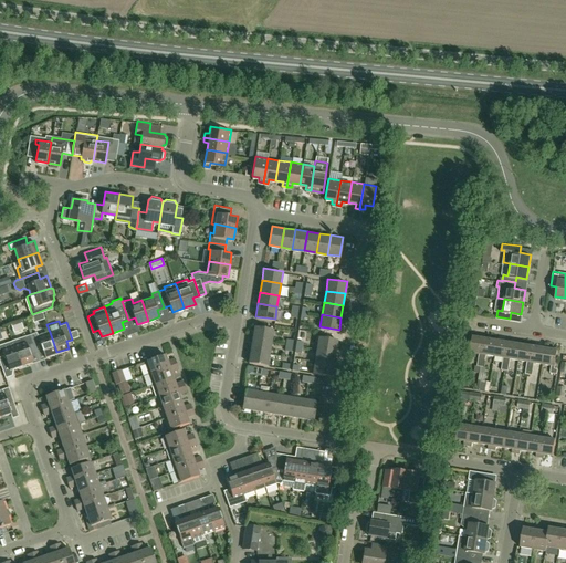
[(272,341),(273,329),(254,325),(252,337),(272,341)]
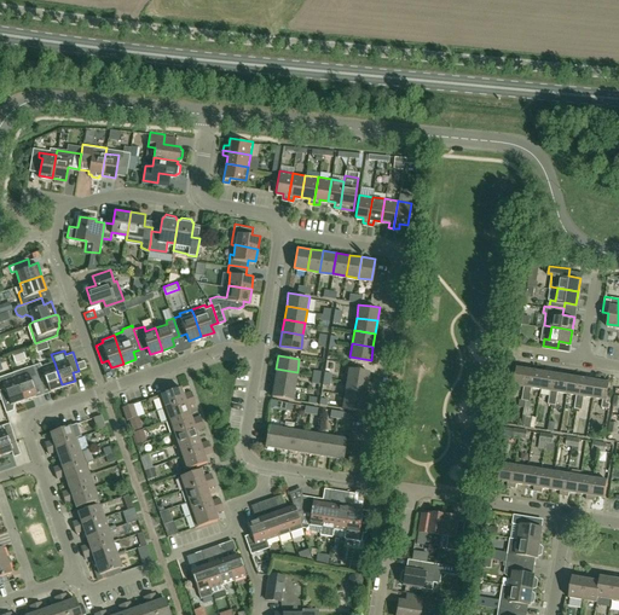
[(62,384),(55,363),(53,360),(41,365),(40,363),(34,365),(40,384),(46,382),(50,389),(62,384)]
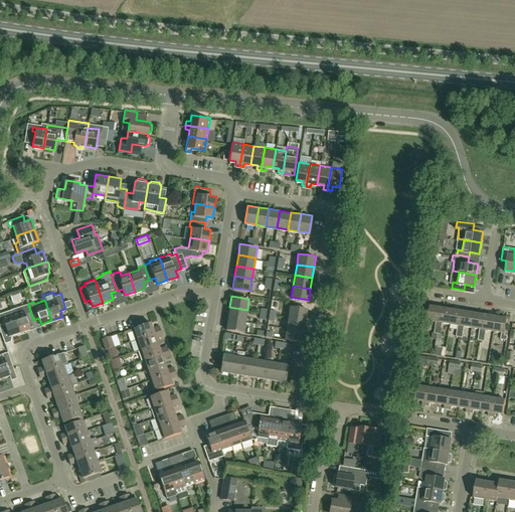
[(278,308),(286,309),(287,301),(279,300),(278,308)]
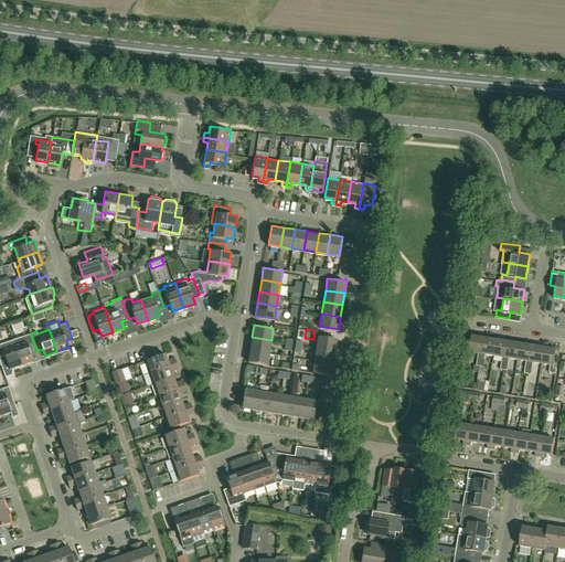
[(36,351),(31,333),(30,332),(12,339),(14,343),(21,364),(33,360),(31,353),(36,351)]
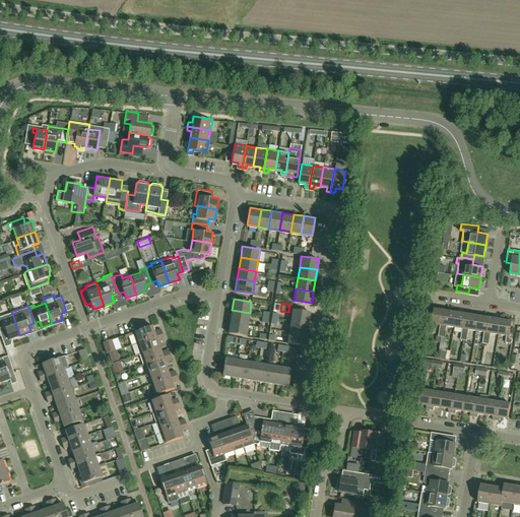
[(442,334),(446,309),(435,307),(432,322),(440,323),(439,334),(442,334)]
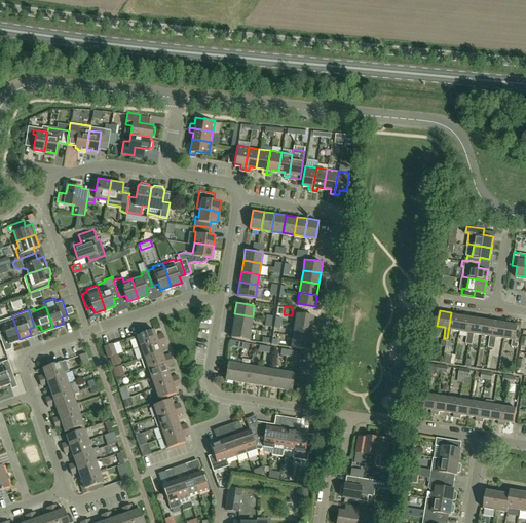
[(311,326),(313,314),(296,311),(294,323),(311,326)]
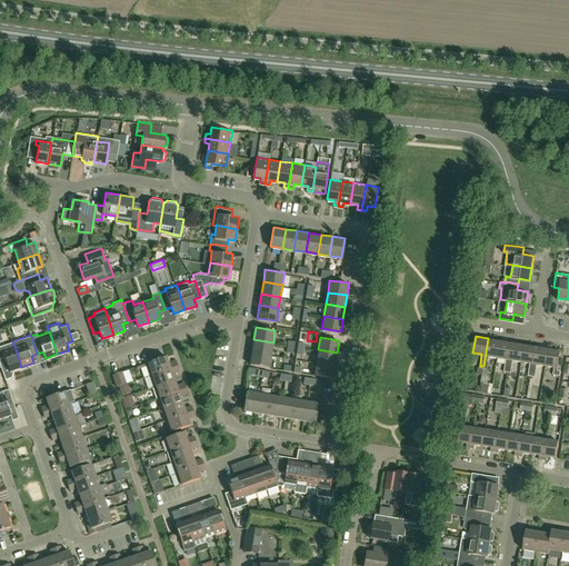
[(497,356),(500,340),(488,338),(483,366),(487,367),(489,355),(497,356)]
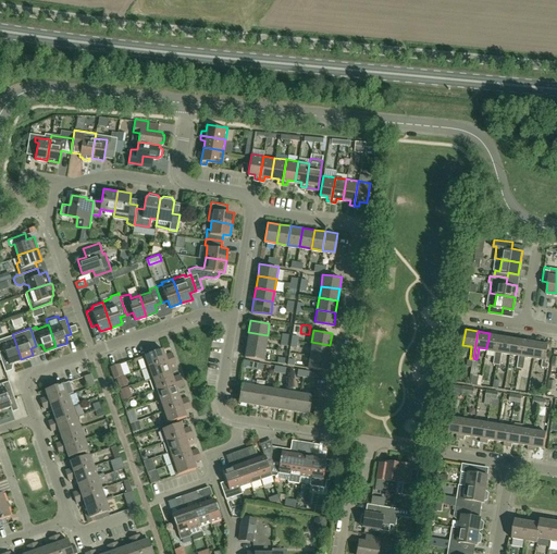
[(265,346),(268,335),(248,332),(247,343),(265,346)]
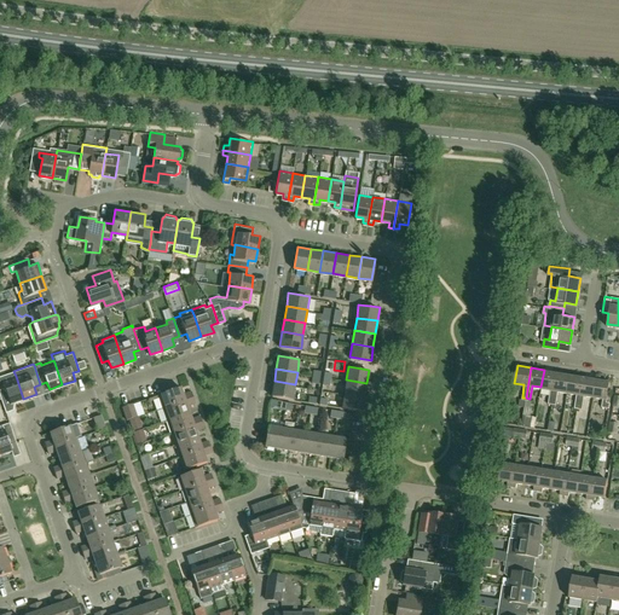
[(551,402),(557,372),(544,370),(541,387),(550,389),(548,401),(551,402)]
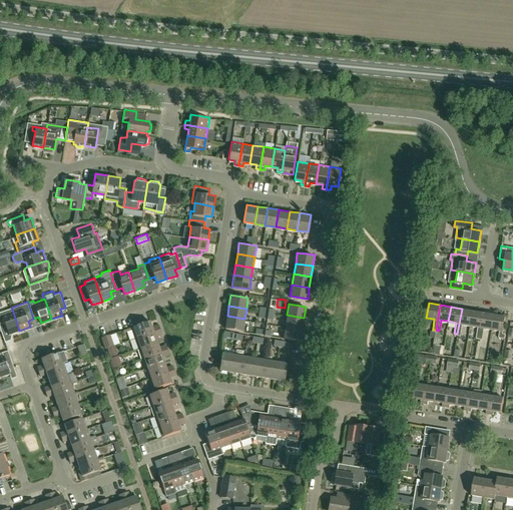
[(19,331),(13,312),(11,308),(0,311),(0,327),(1,330),(6,328),(9,334),(19,331)]
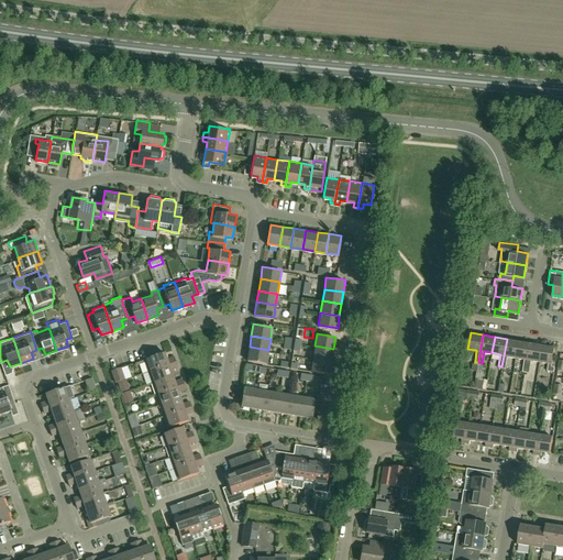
[(516,357),(518,340),(507,339),(501,366),(506,366),(507,355),(516,357)]
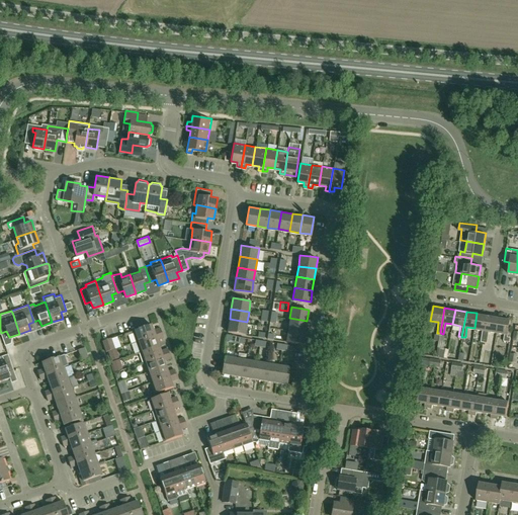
[(484,340),(488,315),(477,313),(475,328),(483,329),(481,340),(484,340)]
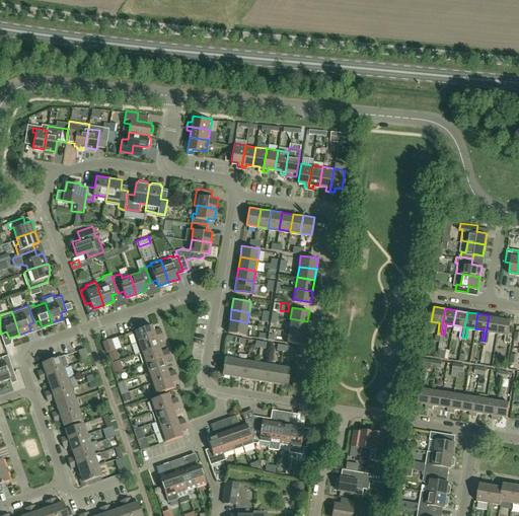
[(498,332),(500,317),(489,315),(485,341),(488,342),(490,330),(498,332)]
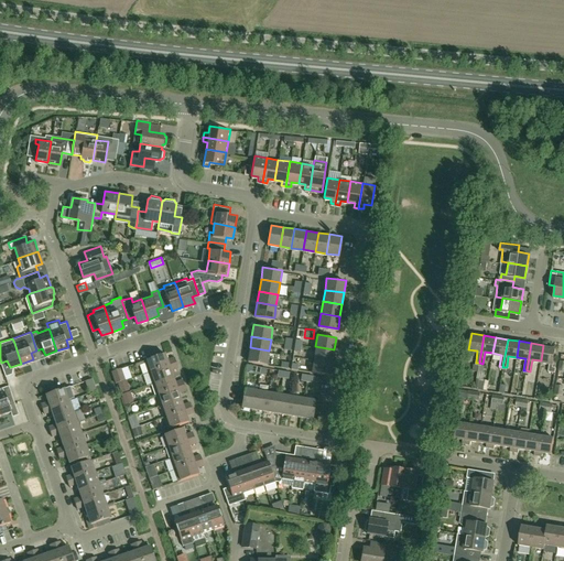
[(553,363),(555,347),(543,345),(541,360),(549,363),(548,369),(555,370),(555,365),(552,365),(553,363)]
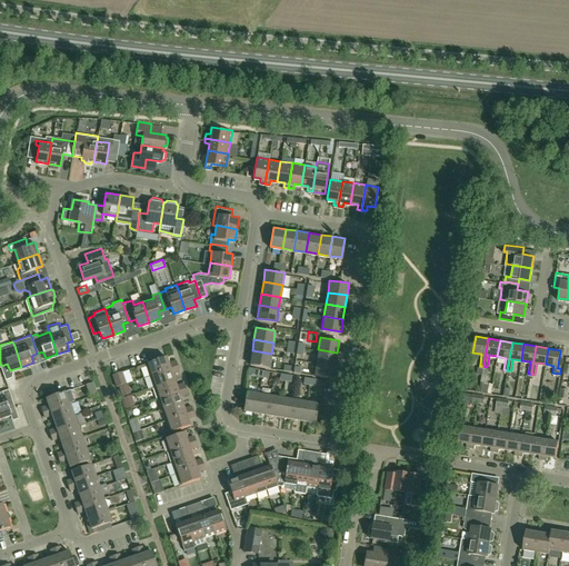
[(336,365),(337,353),(318,349),(317,361),(336,365)]
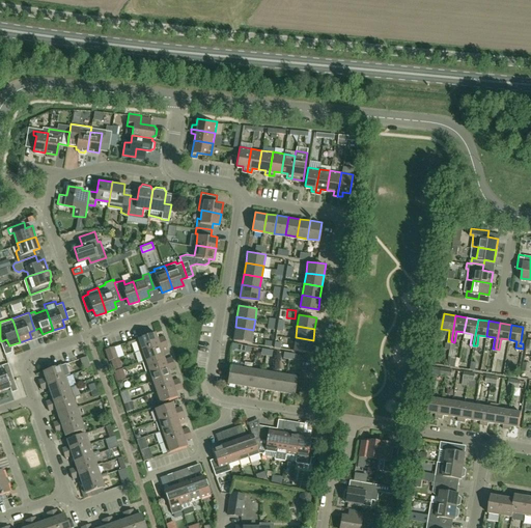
[(251,341),(253,330),(235,327),(233,338),(251,341)]
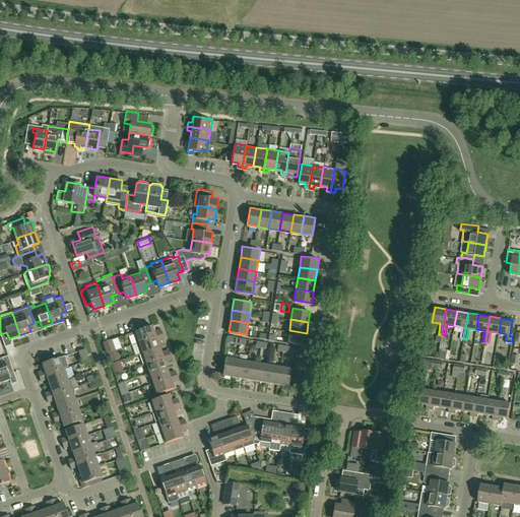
[(136,341),(163,332),(160,327),(153,330),(151,324),(132,330),(136,341)]
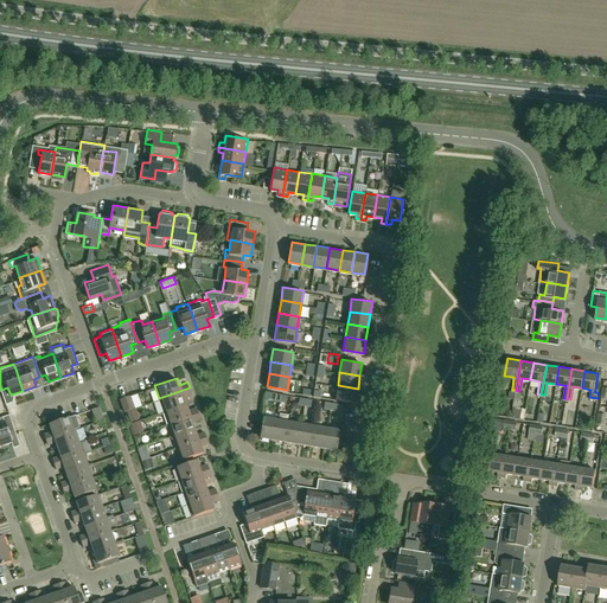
[(356,402),(358,389),(338,385),(336,398),(347,399),(356,402)]
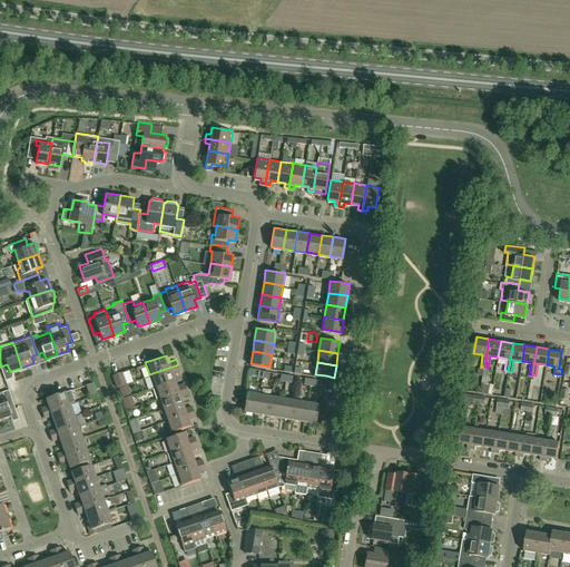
[(154,385),(175,379),(173,372),(179,370),(178,364),(149,374),(154,385)]
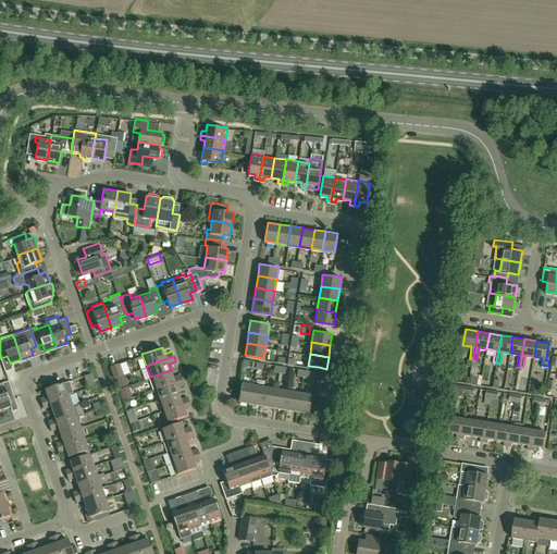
[(123,373),(119,361),(110,365),(114,377),(123,373)]
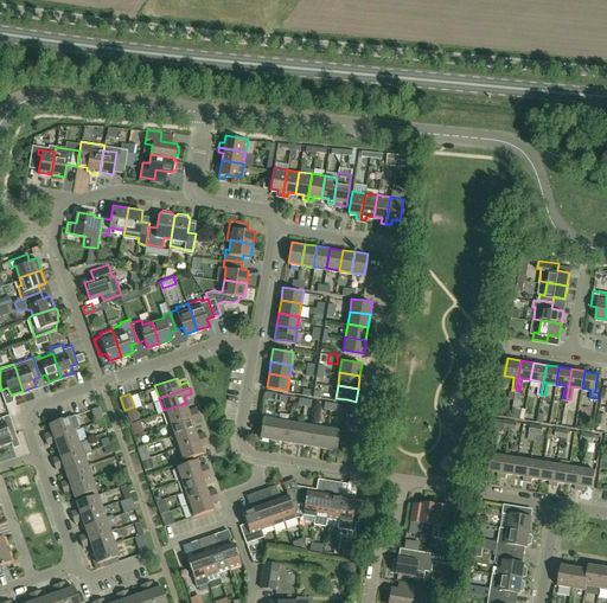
[(167,422),(198,412),(196,406),(189,409),(186,403),(164,410),(167,422)]
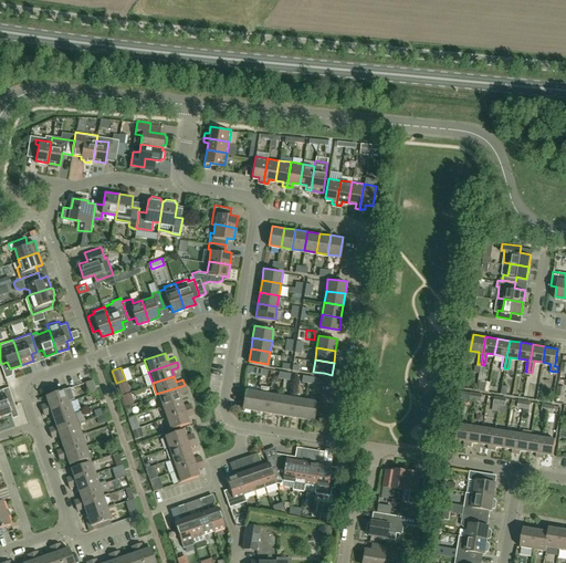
[(0,415),(11,412),(9,405),(14,403),(14,400),(9,385),(0,387),(0,415)]
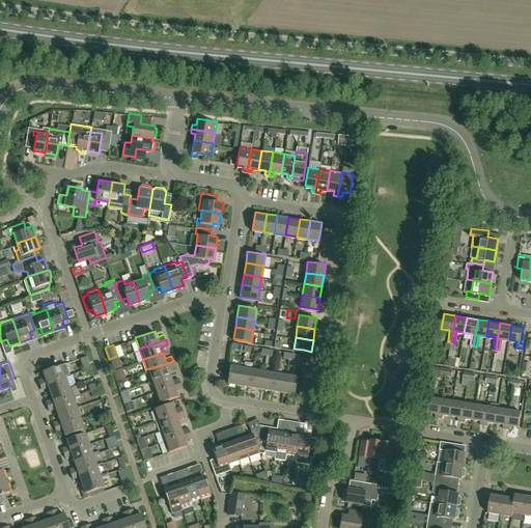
[(150,381),(170,373),(168,368),(175,366),(173,361),(146,369),(150,381)]
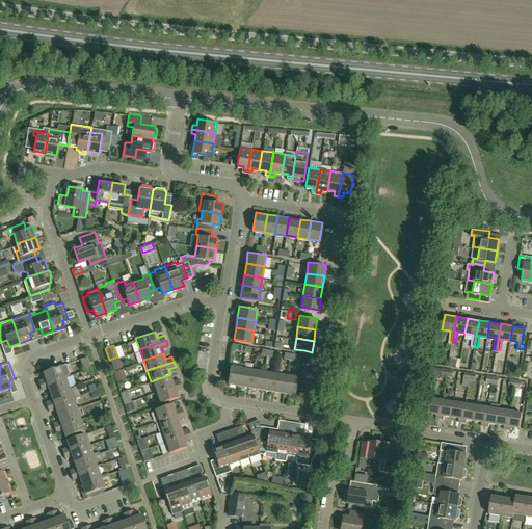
[(40,384),(67,374),(62,364),(44,370),(43,370),(45,376),(38,379),(40,384)]
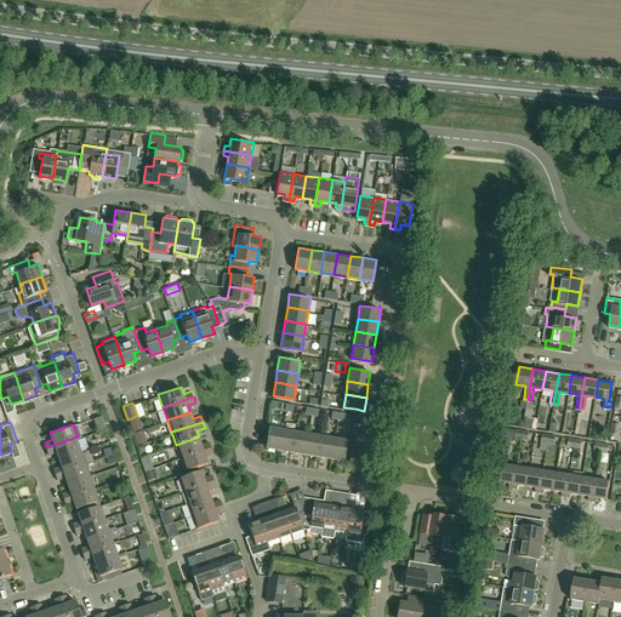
[(279,449),(283,427),(269,426),(266,446),(279,449)]
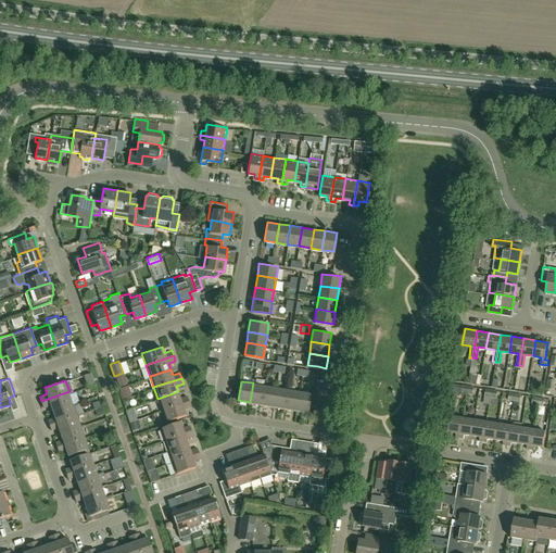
[(262,403),(264,385),(253,382),(250,402),(262,403)]
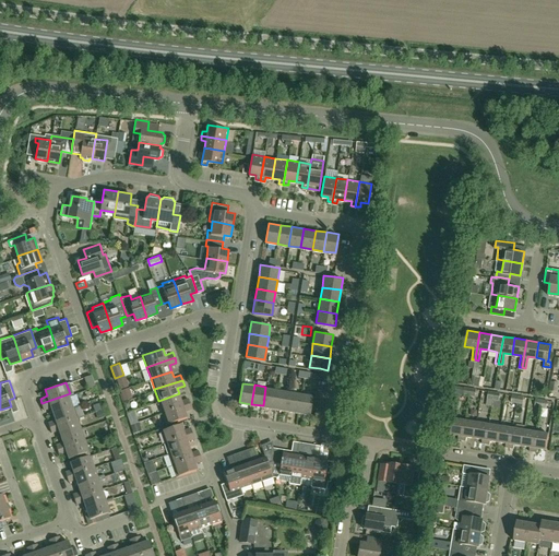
[(274,407),(277,389),(265,387),(263,405),(274,407)]
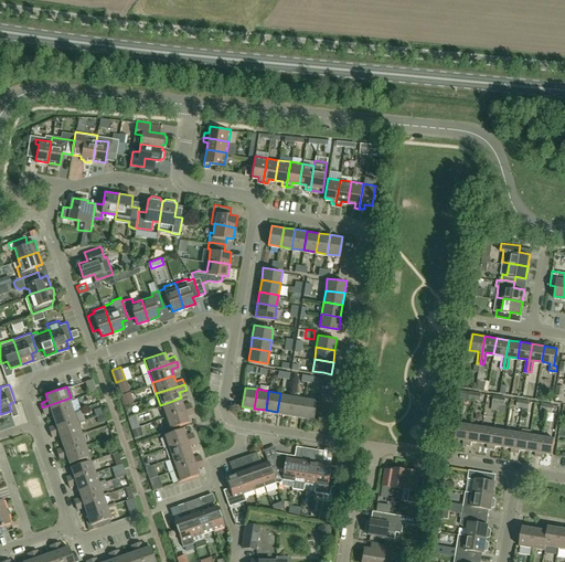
[(289,414),(292,395),(280,393),(277,412),(289,414)]
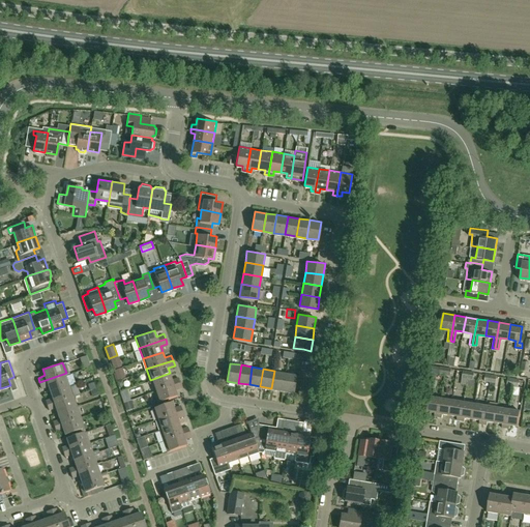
[(283,390),(285,372),(274,371),(271,388),(283,390)]
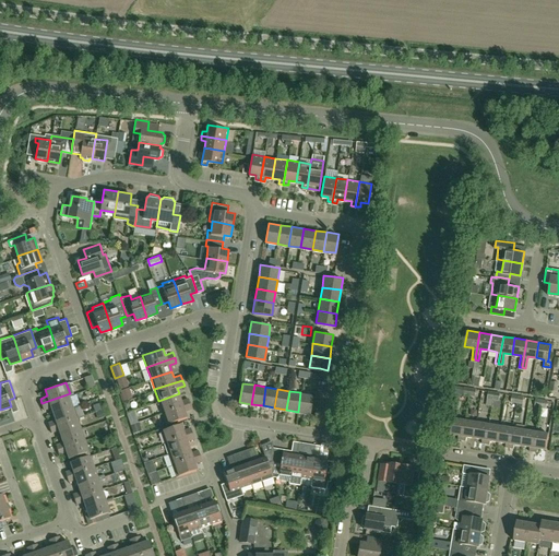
[(310,413),(312,394),(300,392),(298,412),(310,413)]
